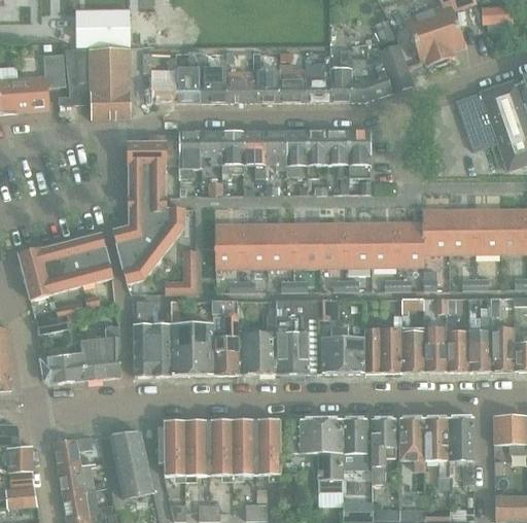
[(450,57),(454,56),(453,50),(465,46),(453,9),(476,2),(475,0),(441,0),(443,6),(406,19),(421,62),(425,60),(427,65),(431,63),(436,65),(447,62),(450,57)]
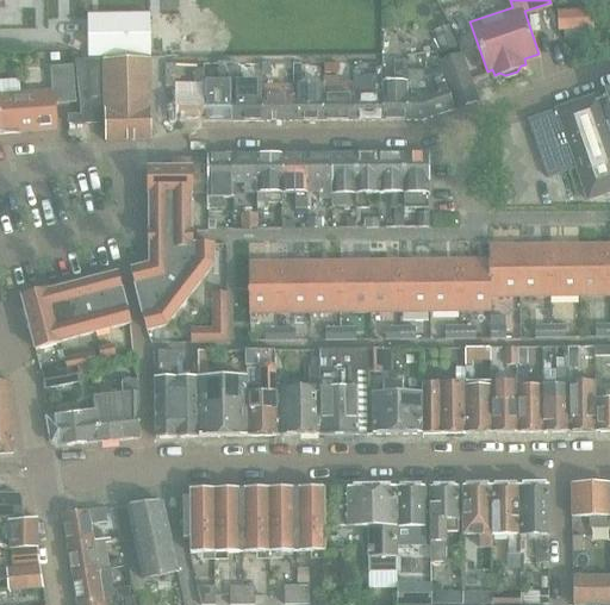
[(556,7),(558,27),(593,26),(593,6),(556,7)]
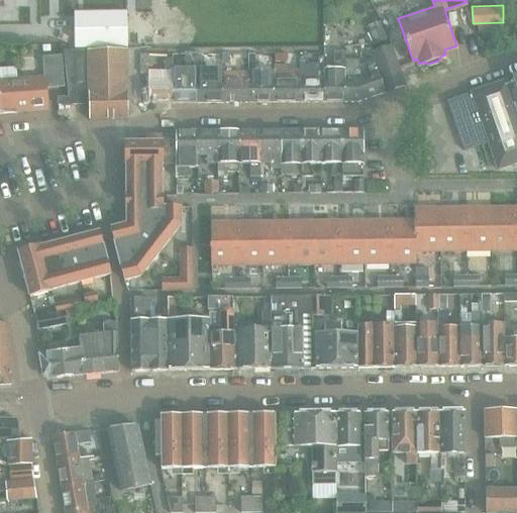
[(125,9),(75,10),(75,46),(126,45),(125,9)]
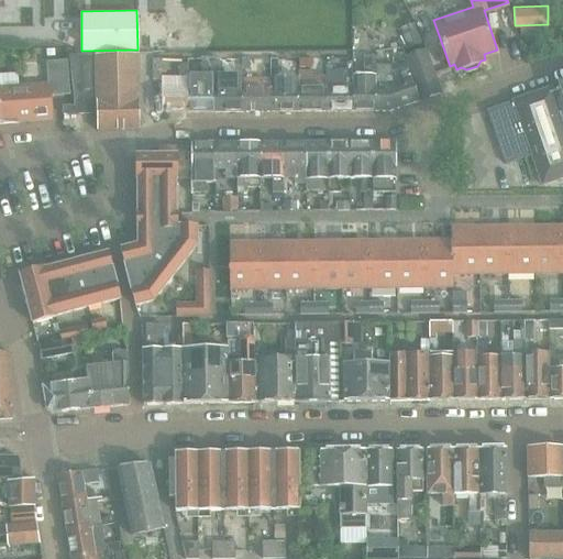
[(422,40),(415,19),(400,23),(408,45),(422,40)]
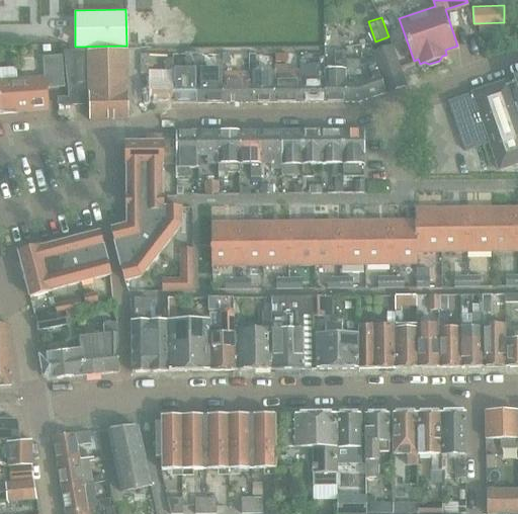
[(386,89),(407,82),(393,41),(372,49),(386,89)]
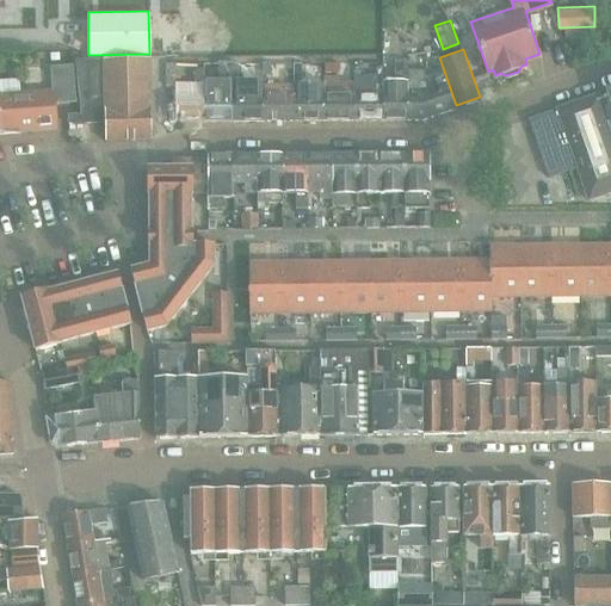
[(75,55),(81,110),(68,110),(68,119),(105,119),(105,136),(150,136),(150,55),(75,55)]
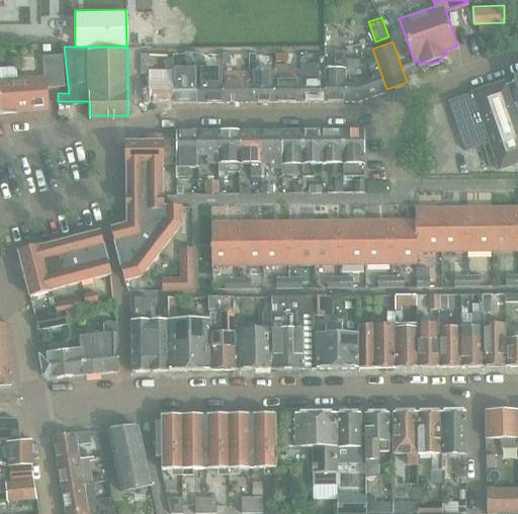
[(346,67),(346,57),(346,50),(335,50),(335,66),(325,67),(325,99),(346,99),(346,67)]
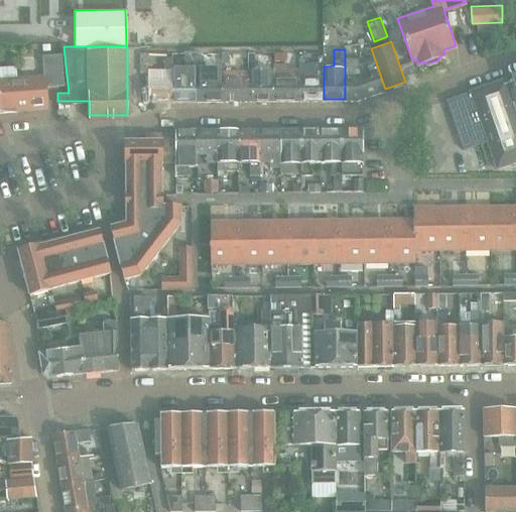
[(148,70),(148,99),(172,99),(172,65),(172,57),(164,57),(164,67),(151,67),(151,50),(140,50),(140,70),(148,70)]
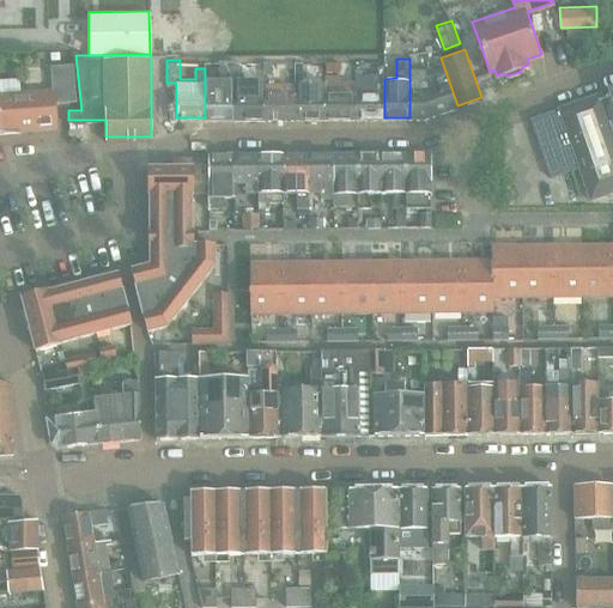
[(0,90),(0,129),(20,129),(19,126),(30,126),(30,127),(56,126),(55,99),(77,98),(74,61),(50,62),(53,87),(0,90)]
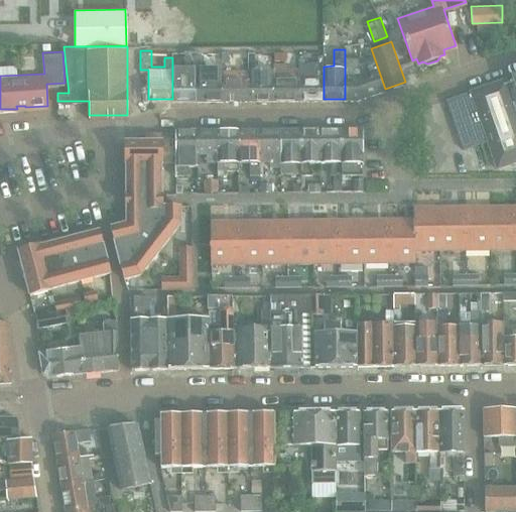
[(172,65),(172,99),(198,99),(197,74),(197,51),(184,51),(184,65),(172,65)]
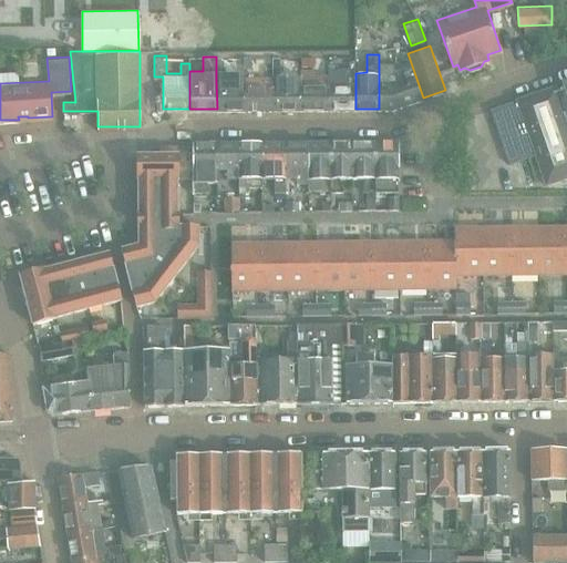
[(280,57),(271,57),(271,61),(271,70),(272,75),(271,109),(286,109),(300,109),(301,74),(286,74),(280,74),(280,60),(280,57)]
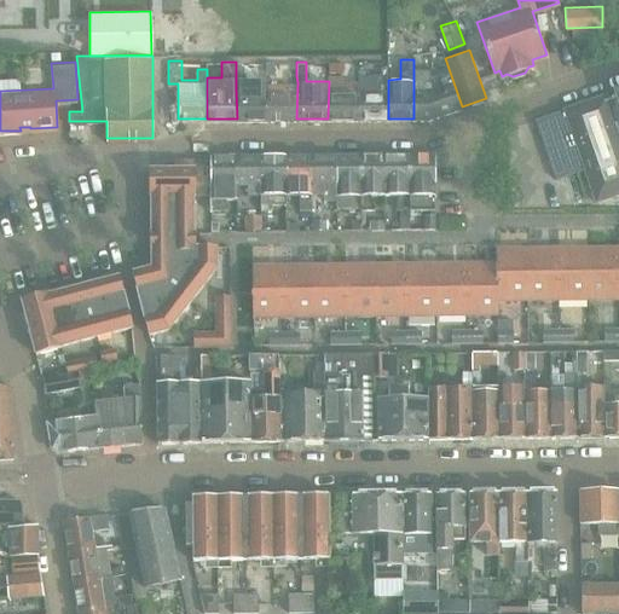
[(343,62),(329,62),(329,71),(343,71),(343,62)]
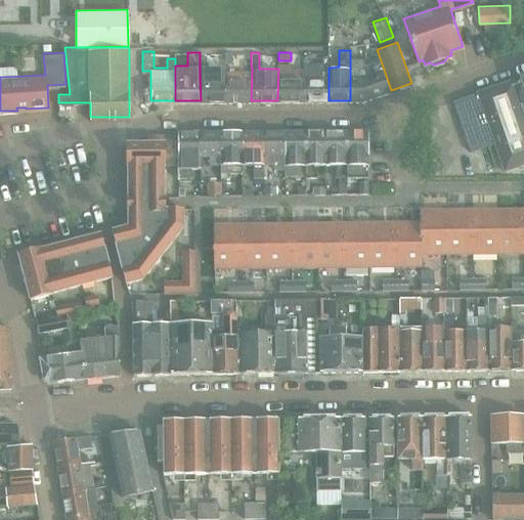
[(369,97),(391,90),(381,60),(378,54),(366,57),(365,57),(365,58),(369,58),(369,97)]
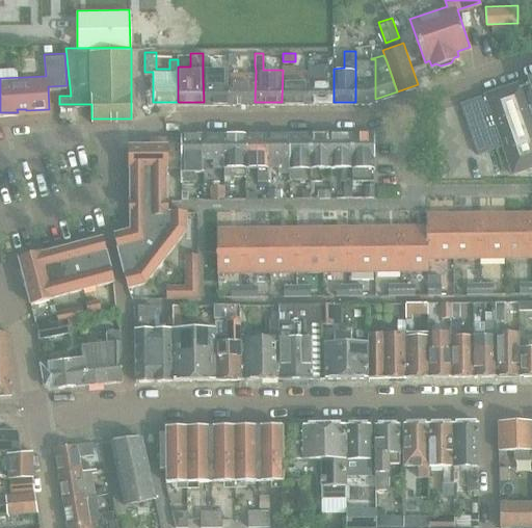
[(371,59),(371,58),(355,58),(355,69),(355,102),(368,102),(375,99),(375,59),(371,59)]
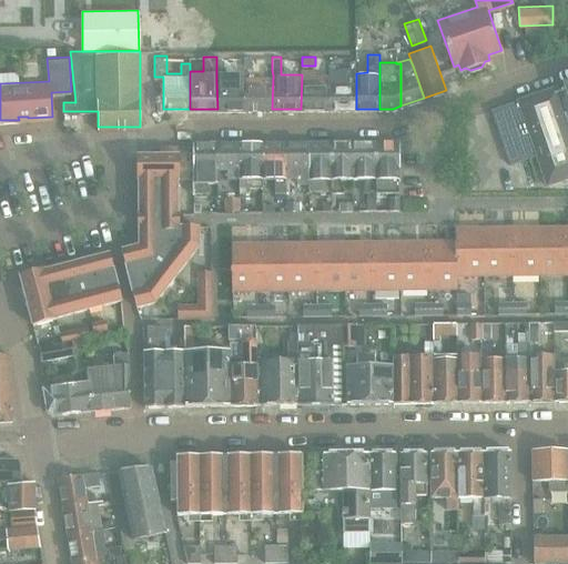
[(330,109),(328,72),(315,72),(315,67),(302,67),(302,74),(301,109),(330,109)]
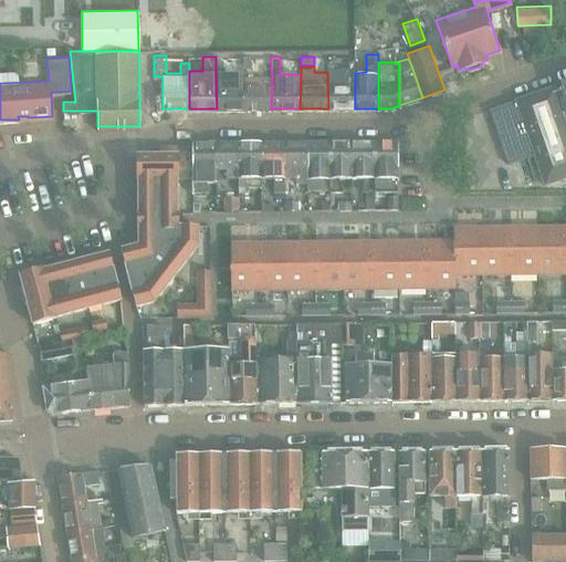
[(355,108),(355,73),(355,66),(327,66),(327,72),(328,108),(355,108)]
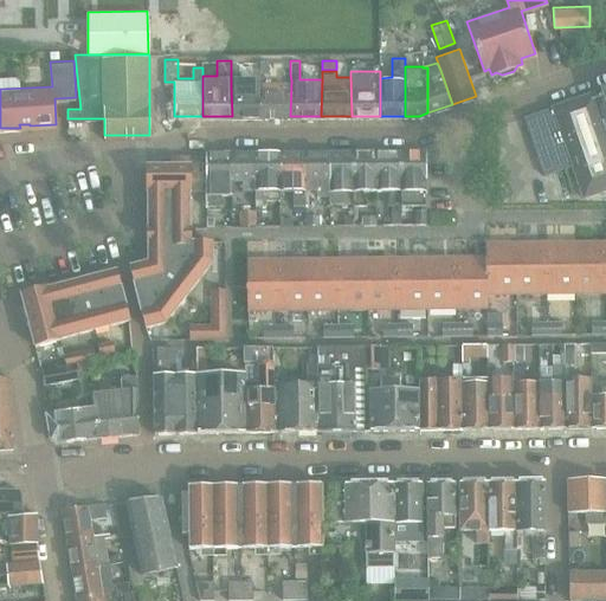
[(260,76),(231,76),(231,86),(232,116),(260,116),(260,82),(260,76)]
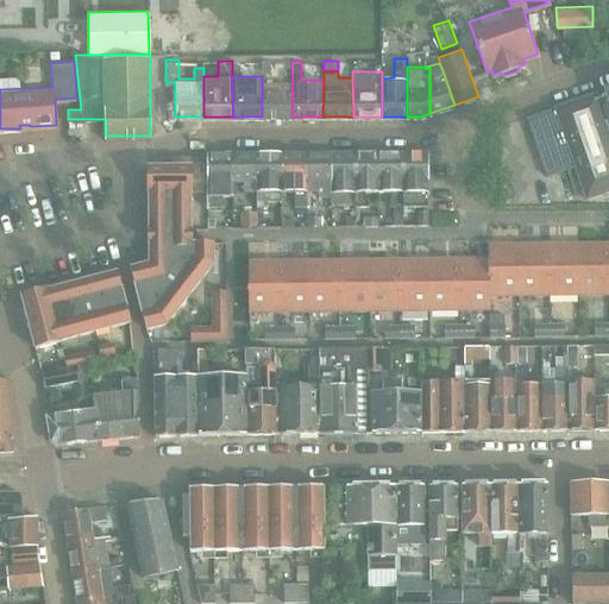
[(292,117),(292,81),(262,82),(262,117),(292,117)]
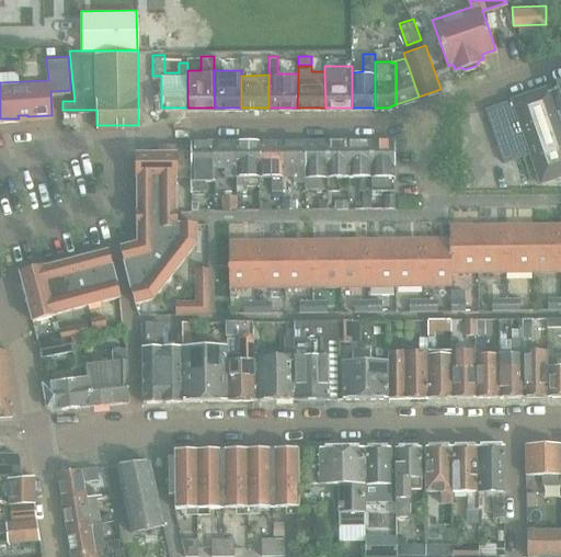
[(511,98),(485,106),(503,160),(529,151),(539,181),(560,173),(560,79),(557,81),(557,84),(550,87),(549,84),(511,98)]
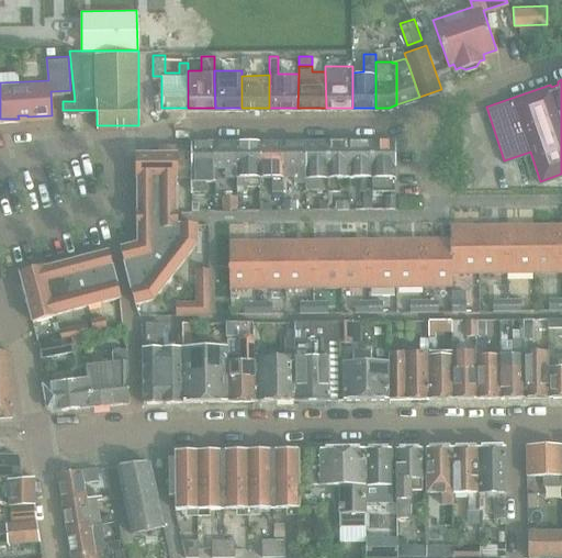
[(371,205),(371,187),(374,187),(374,137),(350,138),(350,175),(360,175),(360,179),(359,179),(359,188),(362,188),(362,205),(371,205)]
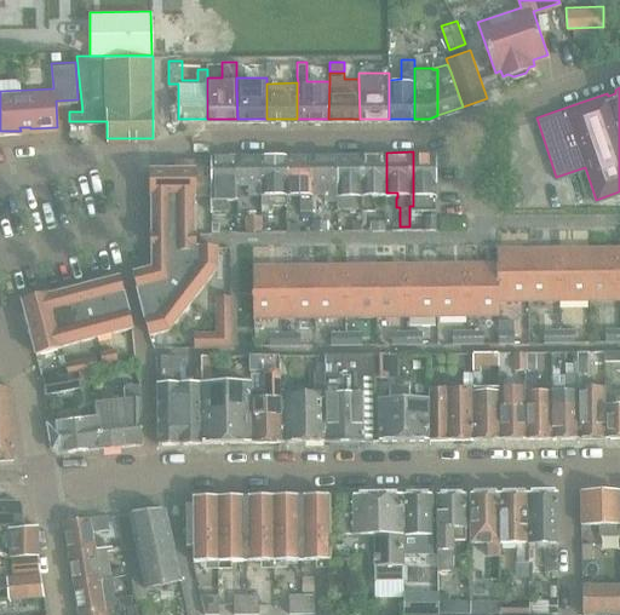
[(435,226),(435,191),(435,151),(413,151),(413,206),(430,206),(430,212),(424,212),(424,226),(435,226)]
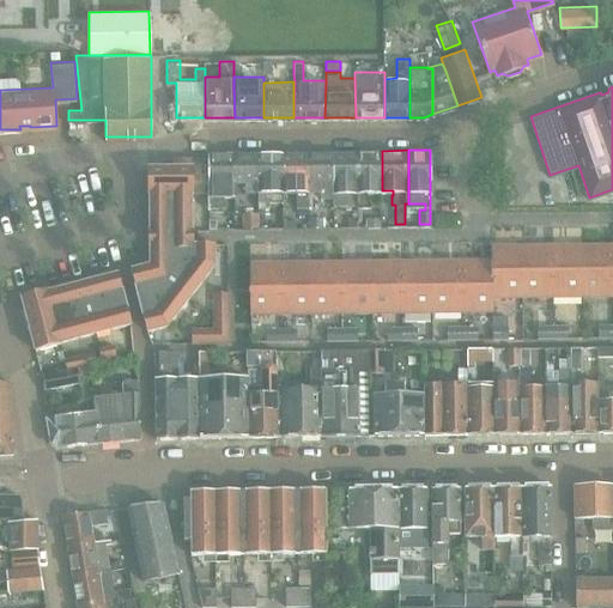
[(246,190),(259,190),(259,151),(234,152),(234,181),(246,181),(246,190)]
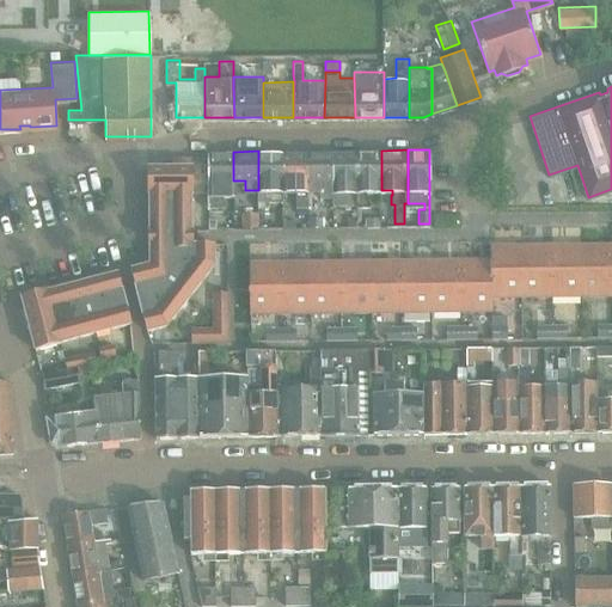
[(283,200),(283,190),(282,151),(258,151),(258,190),(258,206),(268,204),(268,198),(283,200)]
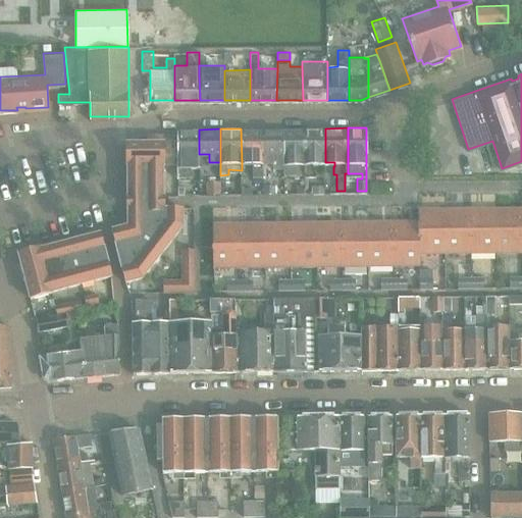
[(252,174),(257,174),(262,174),(262,162),(261,128),(241,128),(242,162),(253,162),(252,174)]
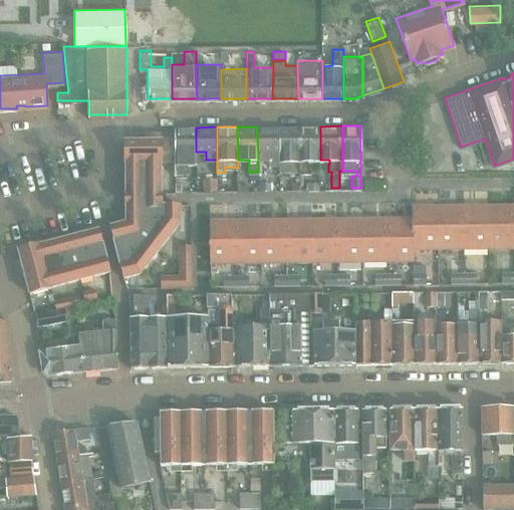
[(269,165),(279,165),(279,126),(257,126),(258,160),(269,160),(269,165)]
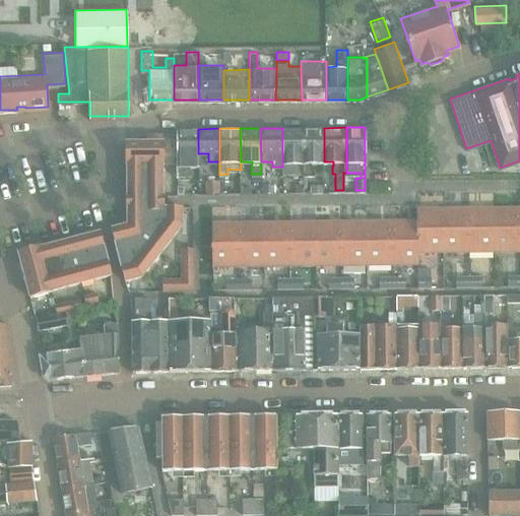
[(282,173),(304,173),(304,128),(282,128),(282,167),(282,173)]
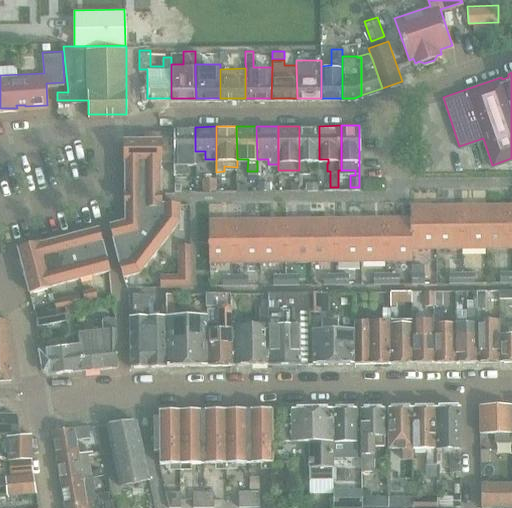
[(319,126),(299,126),(299,170),(299,171),(309,171),(309,166),(308,166),(308,162),(306,162),(306,159),(319,159),(319,126)]
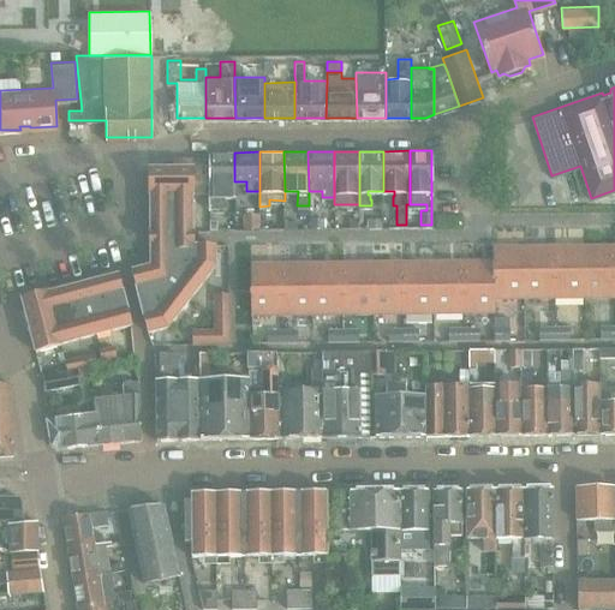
[(209,169),(209,207),(210,205),(225,205),(225,196),(236,196),(234,181),(234,153),(209,153),(210,169),(209,169)]
